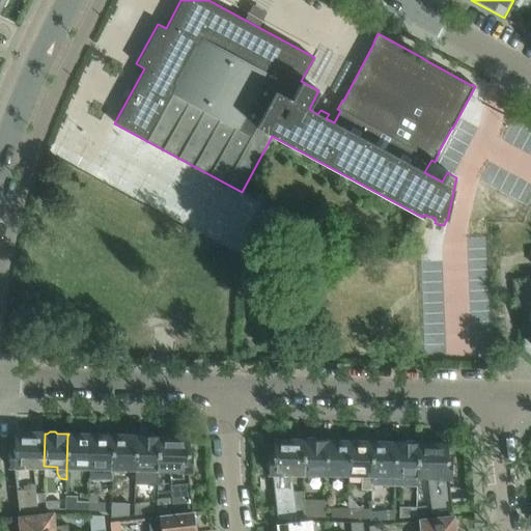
[(44,466),(45,435),(15,434),(15,448),(9,448),(9,453),(8,455),(8,462),(9,463),(9,467),(14,468),(12,465),(32,466),(44,466)]
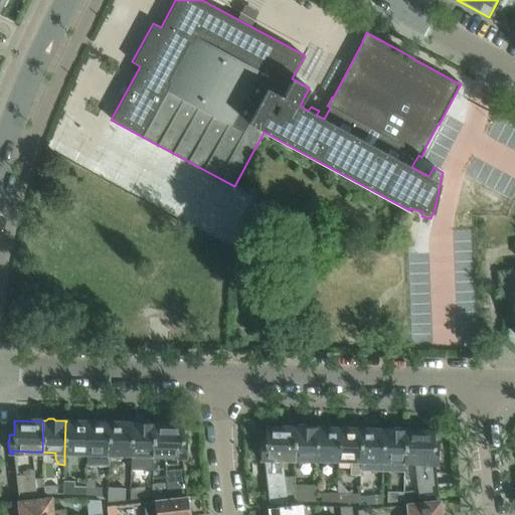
[(87,454),(88,422),(86,422),(82,420),(77,420),(74,422),(66,421),(65,421),(64,453),(87,454)]
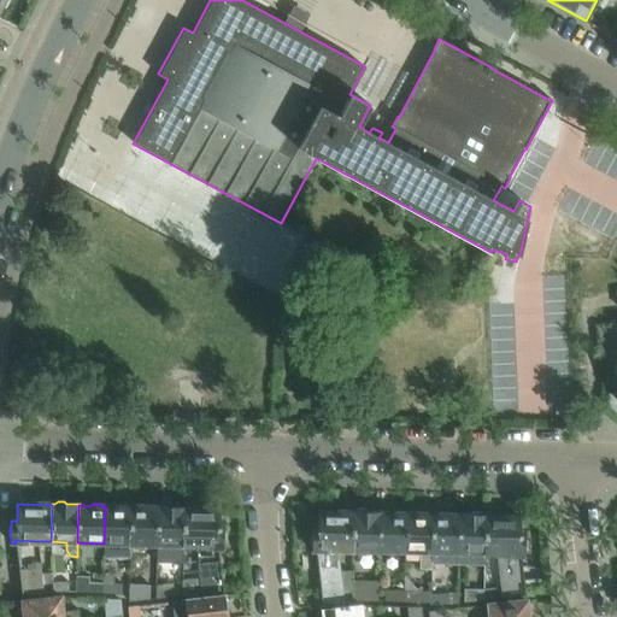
[(130,544),(130,506),(121,506),(117,504),(110,504),(106,506),(105,506),(104,544),(103,557),(129,557),(130,544)]
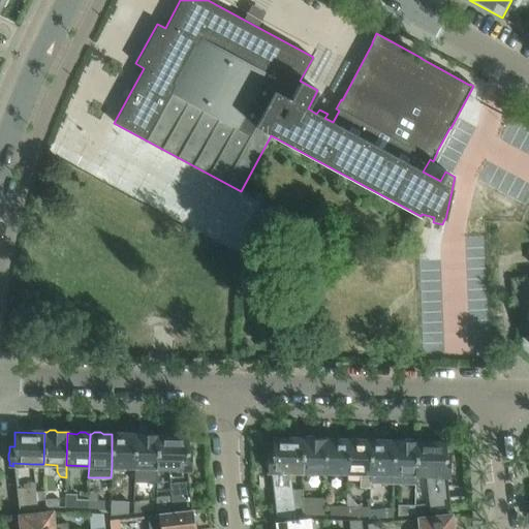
[(157,436),(158,436),(158,434),(156,434),(154,433),(148,432),(146,434),(134,434),(134,435),(134,467),(156,467),(157,436)]
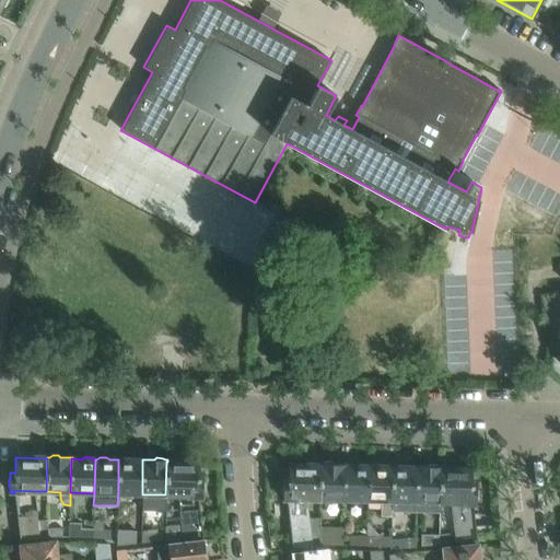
[(142,494),(142,461),(132,461),(130,458),(124,458),(120,461),(118,459),(118,493),(142,494)]
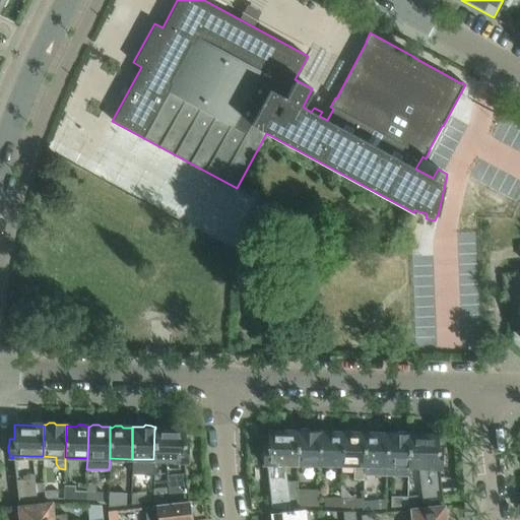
[(185,429),(155,429),(154,429),(153,459),(166,460),(169,500),(188,498),(185,462),(188,462),(188,459),(190,457),(191,450),(189,448),(189,445),(184,444),(185,429)]
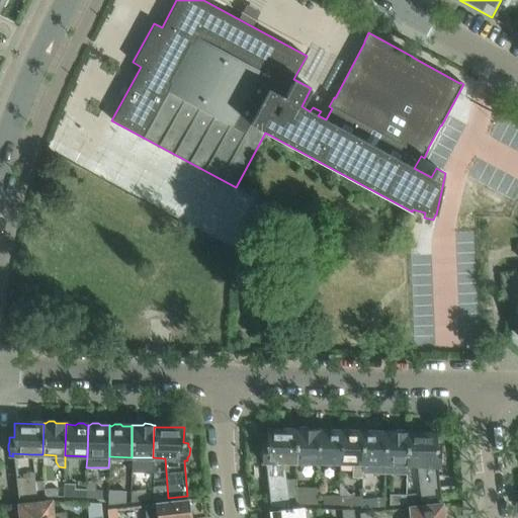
[(296,430),(295,430),(267,429),(267,444),(264,444),(263,449),(262,450),(261,456),(263,458),(264,461),(265,461),(270,508),(295,505),(295,495),(296,495),(296,488),(296,479),(286,479),(284,461),(295,461),(296,430)]
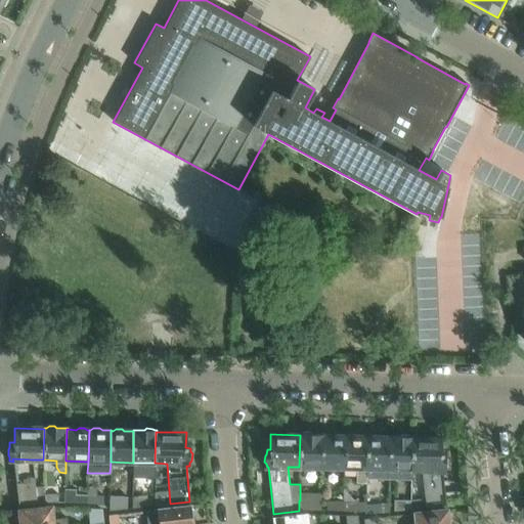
[(322,436),(322,435),(299,434),(299,435),(300,435),(299,467),(321,468),(322,436)]
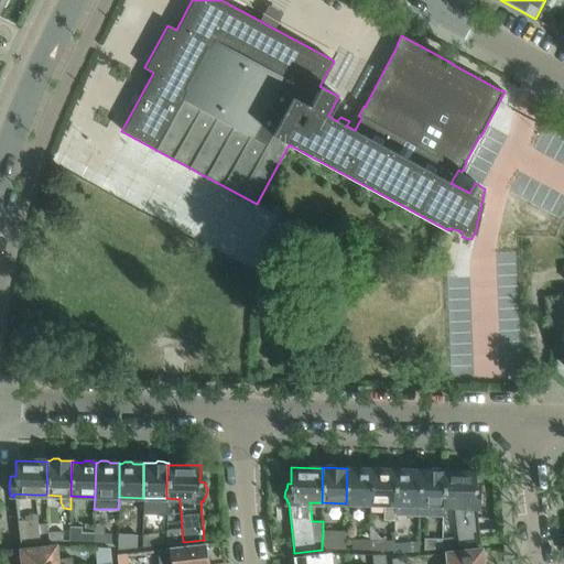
[(370,503),(371,470),(368,470),(366,468),(360,468),(357,469),(347,469),(346,503),(370,503)]
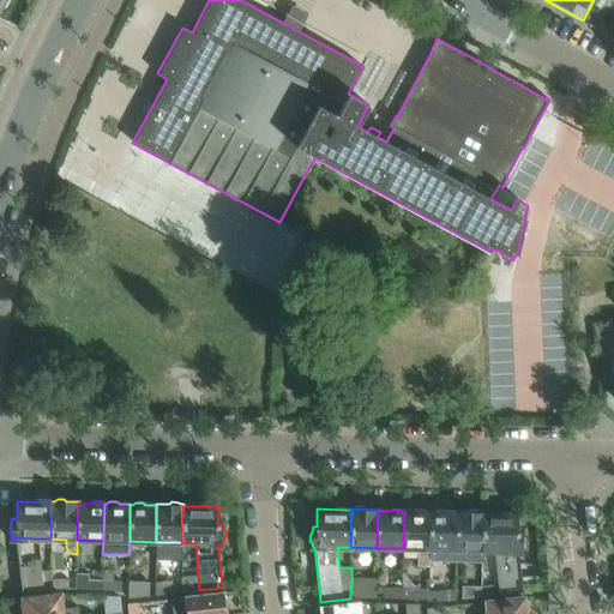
[(429,561),(431,513),(420,512),(417,510),(409,510),(405,512),(404,512),(403,548),(419,549),(417,565),(429,565),(429,561)]
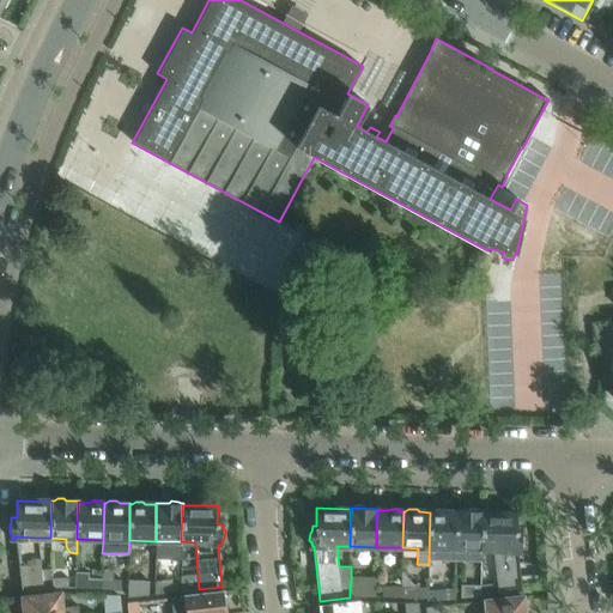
[(481,550),(483,513),(480,513),(478,509),(471,509),(467,511),(455,510),(455,513),(456,513),(455,560),(481,562),(481,550)]
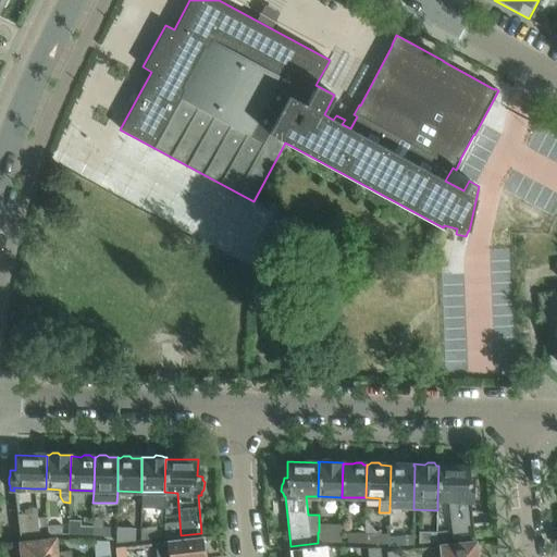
[(415,466),(413,466),(405,466),(403,463),(395,463),(392,466),(391,466),(390,509),(413,509),(415,466)]
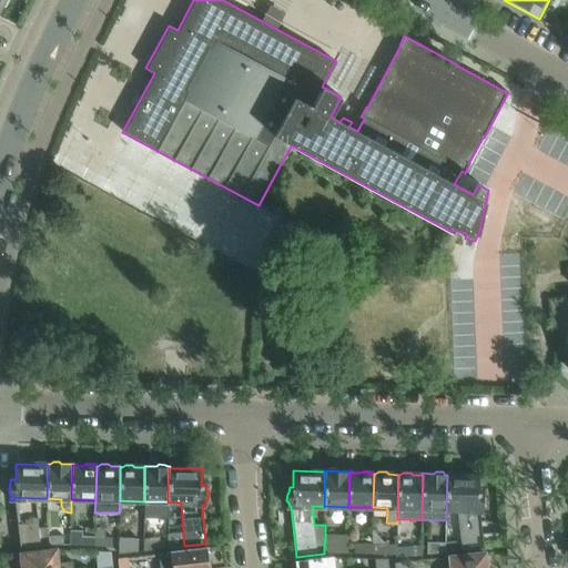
[(478,476),(447,475),(446,509),(457,509),(462,539),(445,541),(445,553),(484,548),(480,513),(484,513),(483,507),(485,506),(485,498),(483,497),(483,493),(478,493),(478,476)]
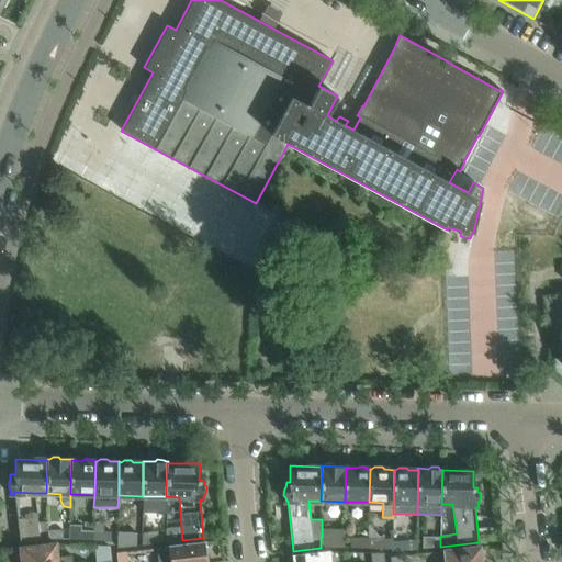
[(36,521),(34,493),(13,492),(14,495),(21,543),(45,540),(45,529),(48,529),(47,520),(36,521)]
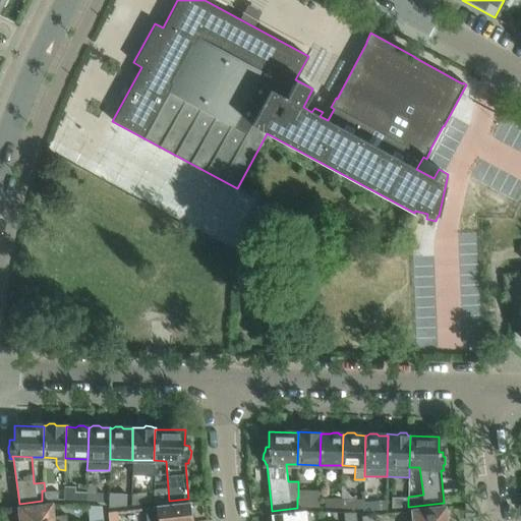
[(151,473),(136,473),(136,486),(152,485),(151,473)]
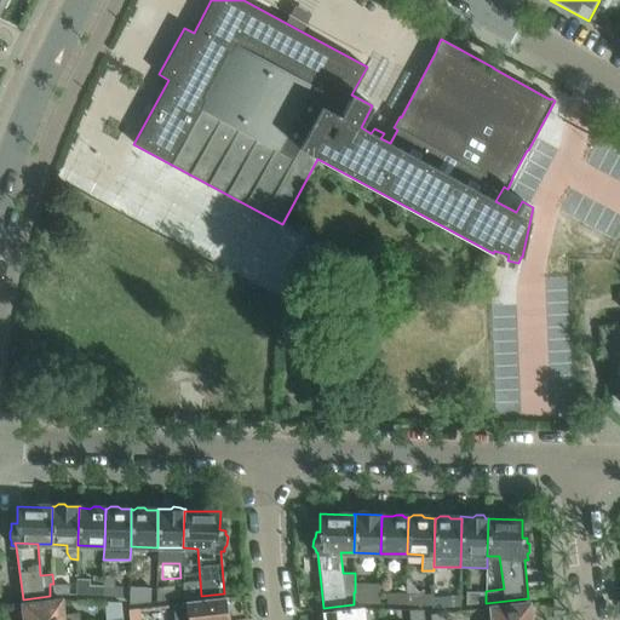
[(103,595),(103,585),(103,584),(90,584),(90,578),(78,578),(76,593),(103,595)]
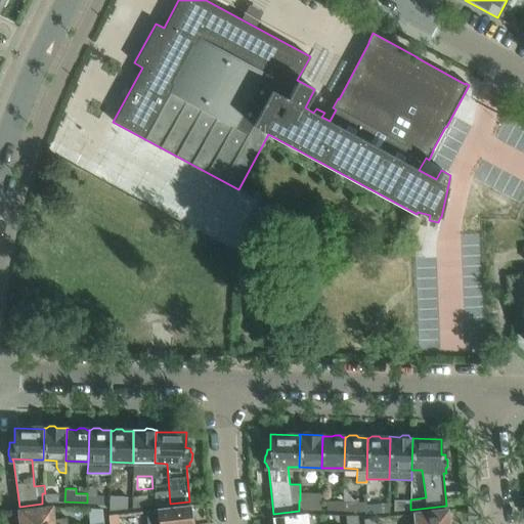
[(58,493),(45,493),(42,493),(42,504),(51,503),(58,503),(58,493)]
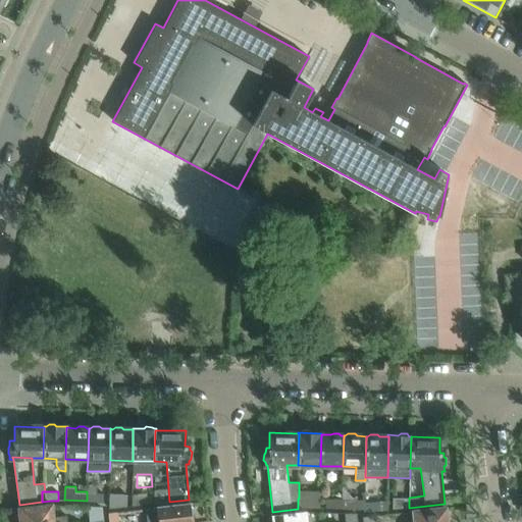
[(132,494),(132,505),(132,507),(148,505),(147,491),(132,494)]
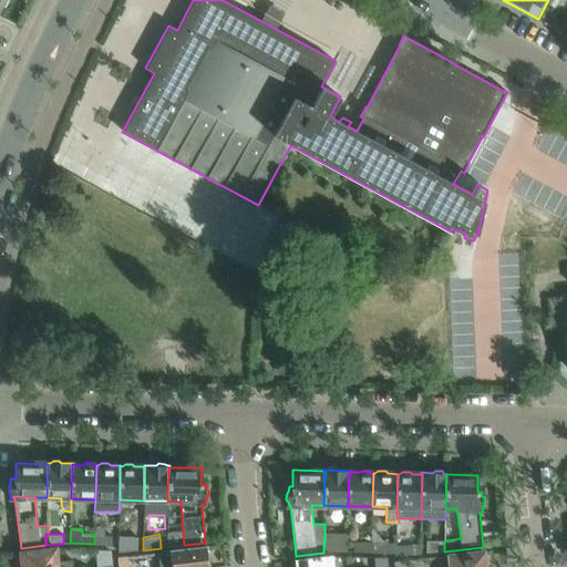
[(325,534),(325,542),(323,542),(323,553),(325,553),(342,553),(347,553),(347,534),(325,534)]
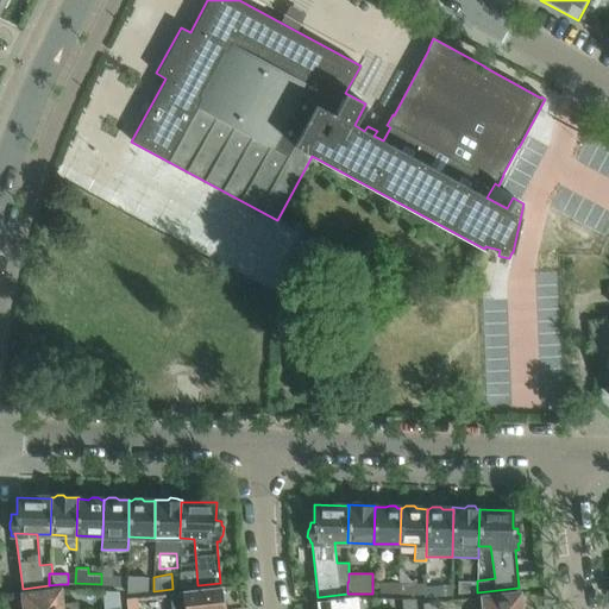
[(120,576),(101,575),(101,584),(120,585),(120,576)]
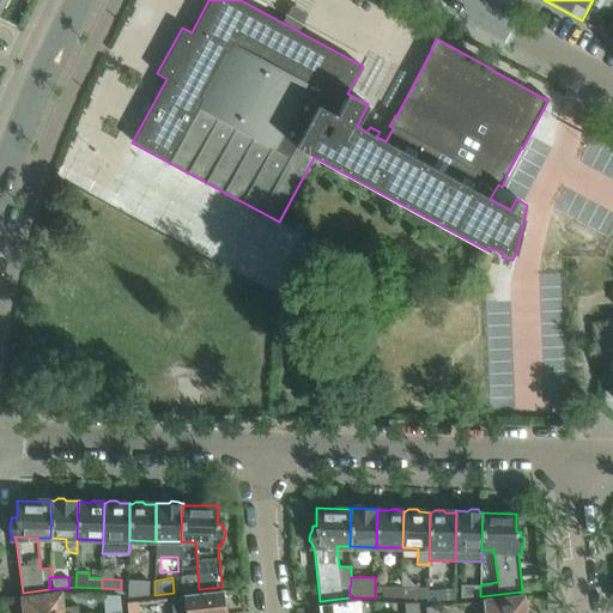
[(128,587),(128,589),(128,596),(147,594),(147,584),(128,587)]
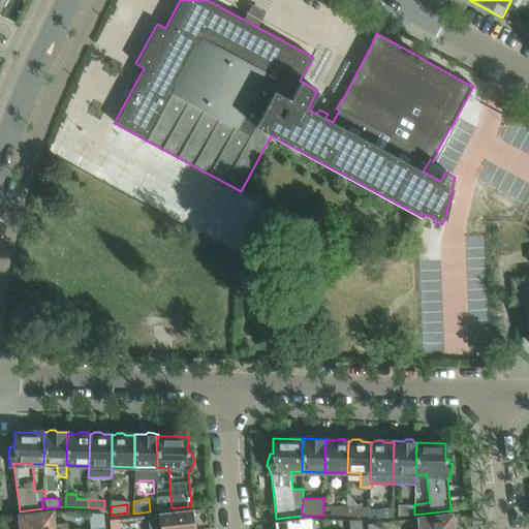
[(346,516),(346,505),(330,504),(330,515),(346,516)]
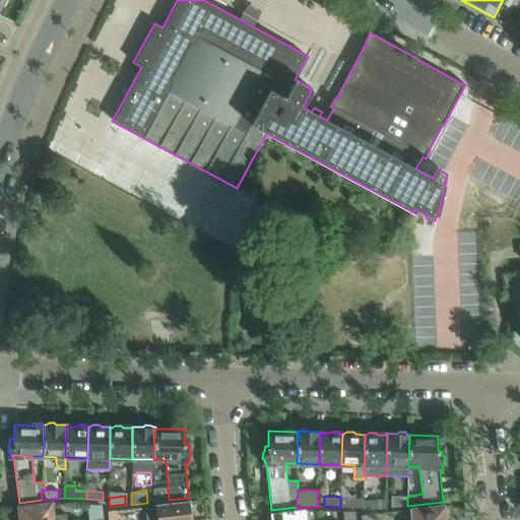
[(407,506),(407,496),(391,496),(391,508),(407,506)]
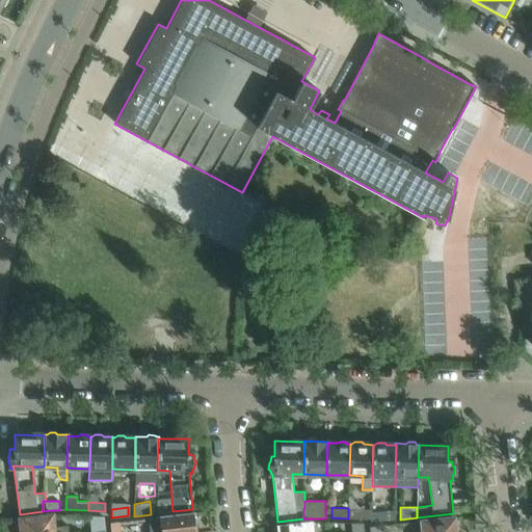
[(371,511),(372,511),(372,509),(348,508),(348,519),(371,520),(371,511)]
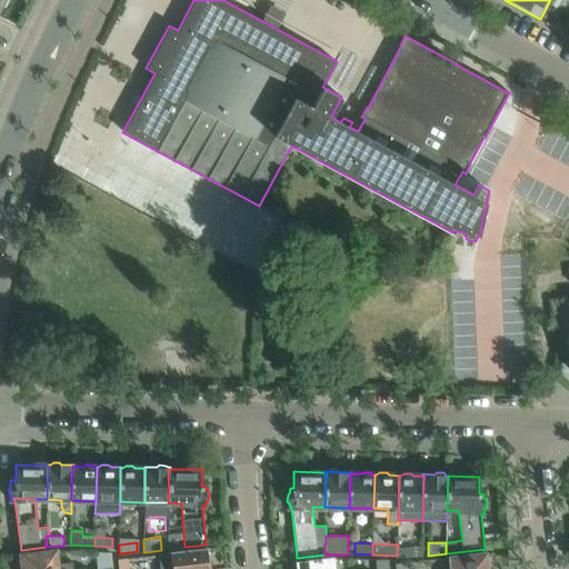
[(422,545),(398,547),(397,547),(397,556),(397,558),(423,555),(422,545)]
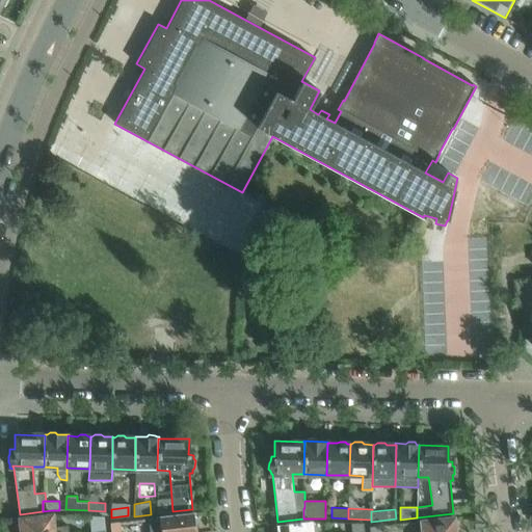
[(193,516),(193,514),(149,520),(150,531),(194,531),(194,527),(196,524),(195,519),(193,516)]
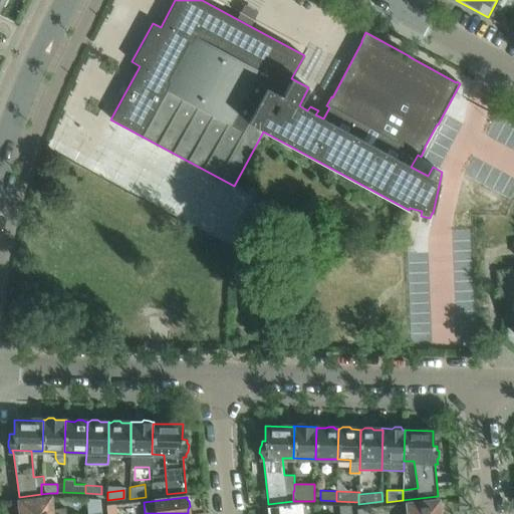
[(52,509),(51,498),(18,501),(19,503),(17,505),(18,512),(19,513),(66,513),(65,507),(52,509)]
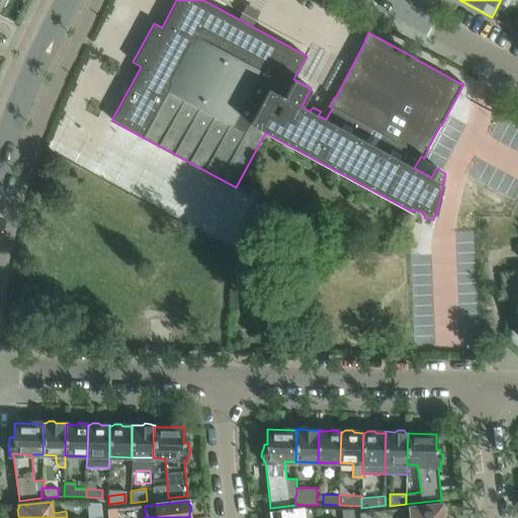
[(88,502),(88,517),(101,517),(103,517),(101,503),(88,502)]
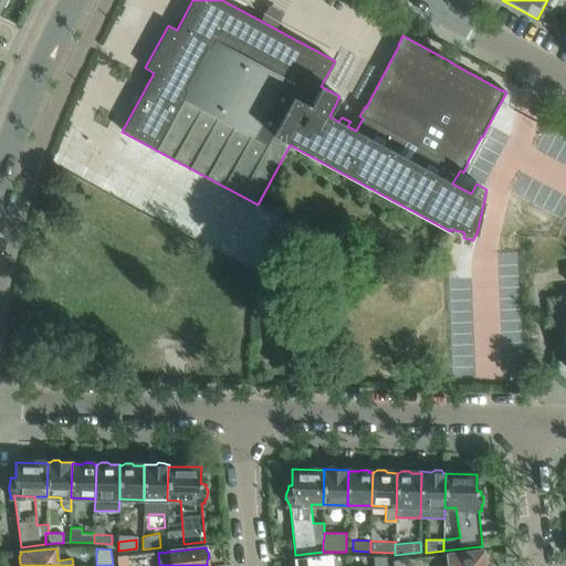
[(482,554),(482,551),(448,555),(449,565),(483,565),(484,565),(485,563),(484,555),(482,554)]
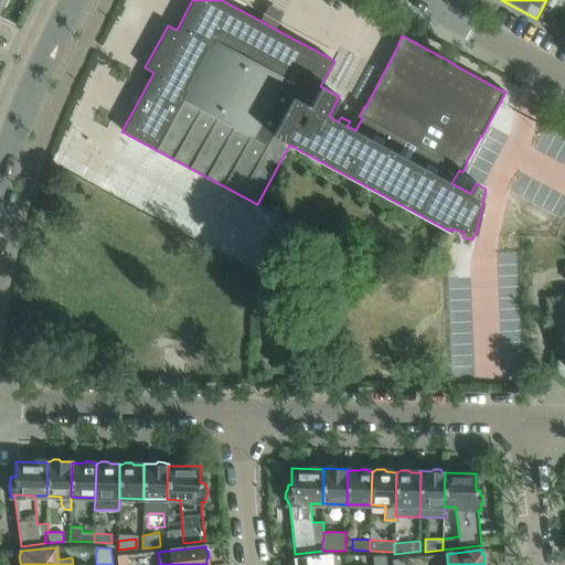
[(127,564),(126,554),(117,555),(117,564),(127,564)]
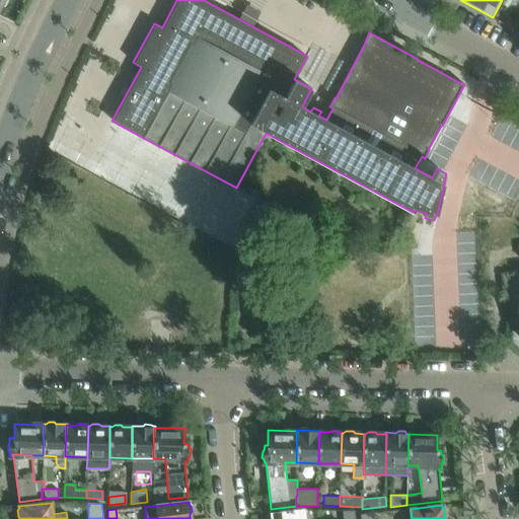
[(305,518),(304,510),(272,514),(272,518),(305,518)]
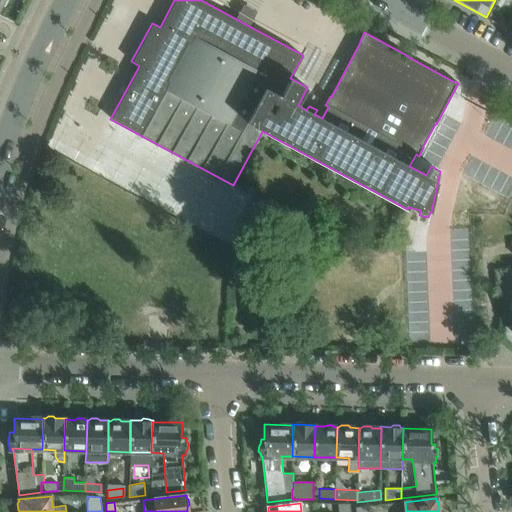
[(350,511),(350,503),(338,503),(339,511),(350,511)]
